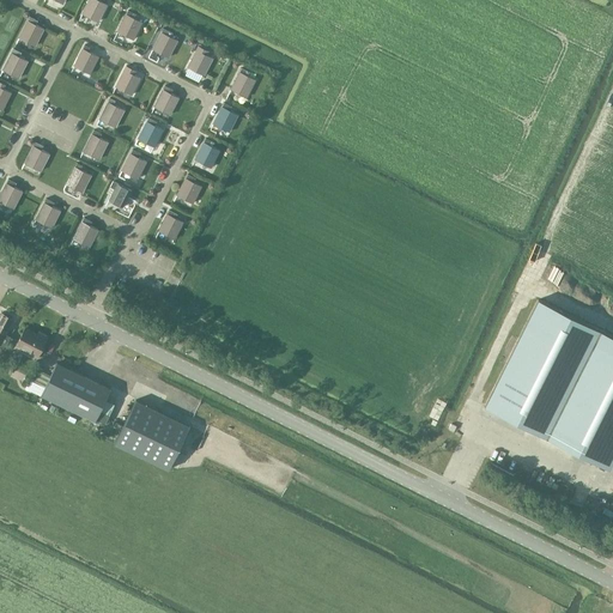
[(87,0),(80,13),(98,22),(108,5),(98,0),(87,0)]
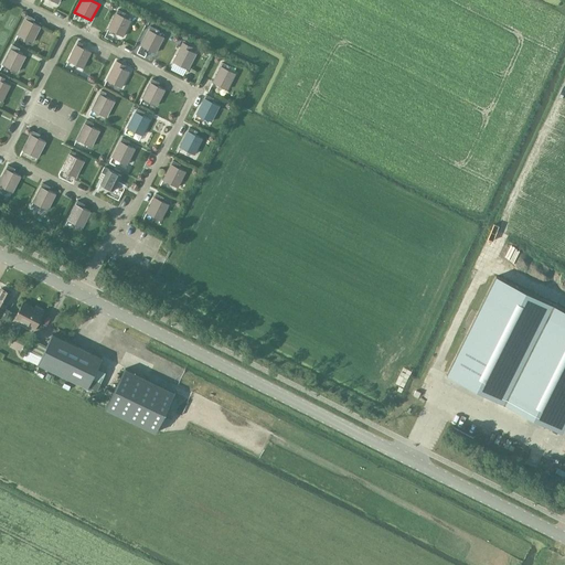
[(118,9),(116,13),(116,12),(107,29),(123,36),(131,21),(121,16),(123,12),(118,9)]
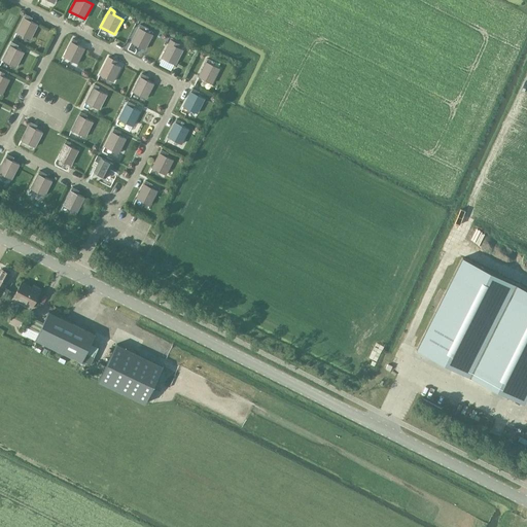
[(30,40),(38,25),(31,21),(32,18),(25,14),(24,18),(23,18),(15,32),(30,40)]
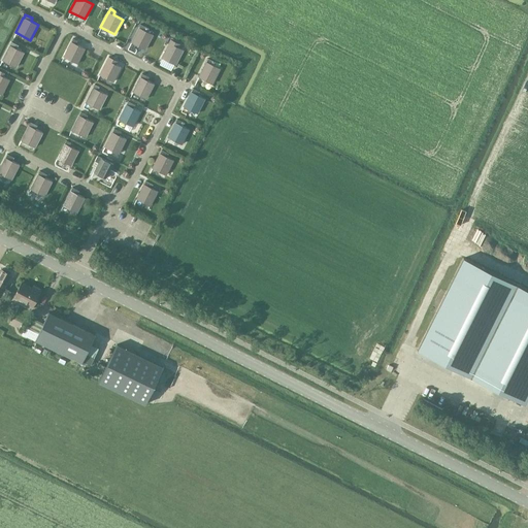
[(145,50),(153,35),(143,30),(145,27),(140,24),(138,27),(130,42),(145,50)]
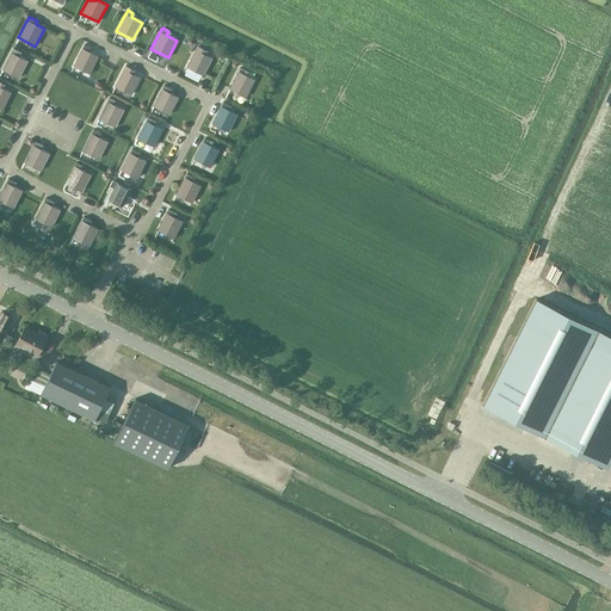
[(84,44),(82,48),(81,48),(73,66),(90,74),(98,56),(87,51),(90,48),(84,44)]
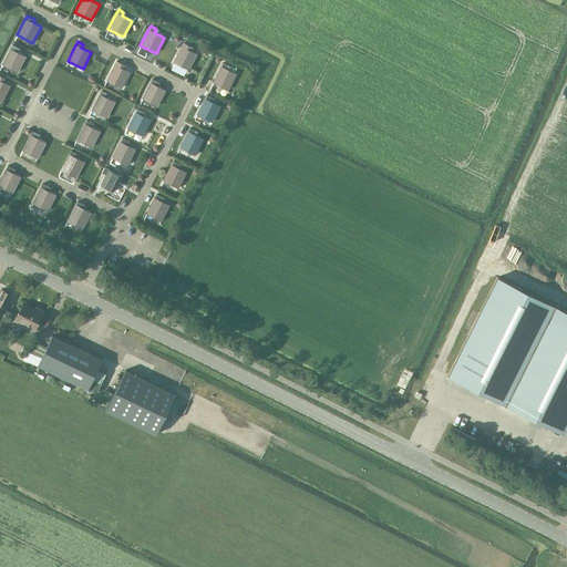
[(184,42),(182,45),(181,45),(173,62),(188,70),(196,53),(187,49),(188,45),(184,42)]
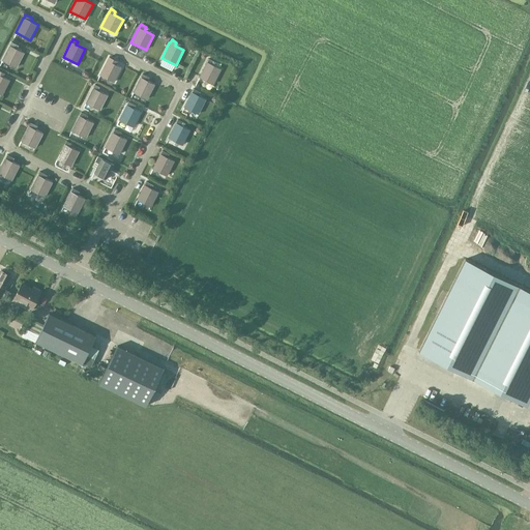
[(16,68),(24,53),(17,49),(19,46),(11,41),(9,46),(9,45),(1,60),(16,68)]
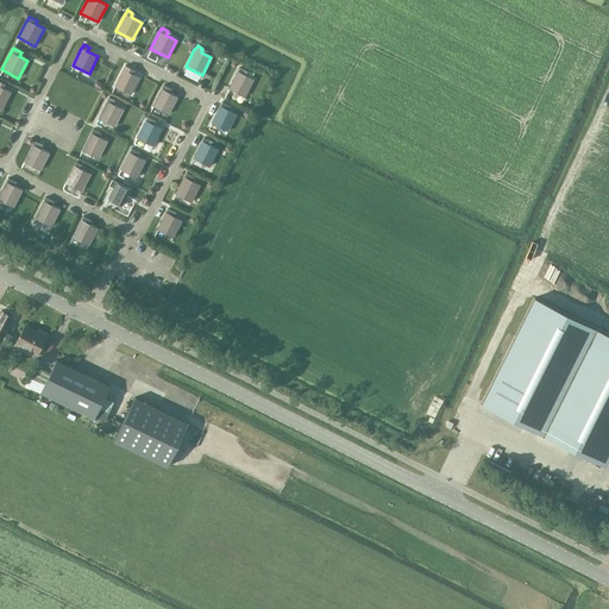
[(123,69),(114,87),(131,95),(139,77),(129,71),(131,68),(125,66),(123,69)]
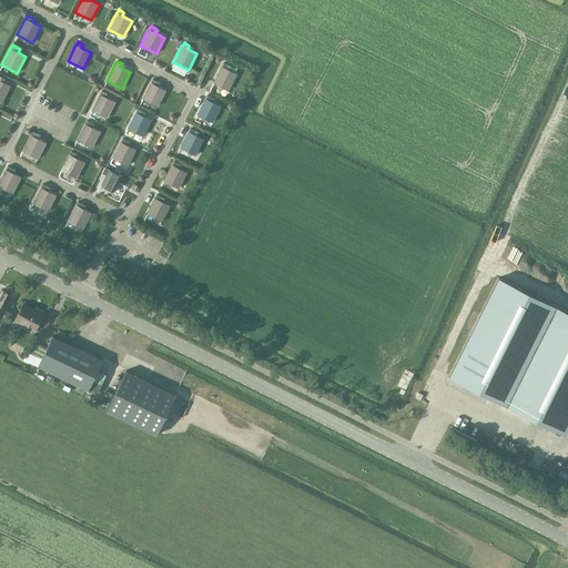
[(229,66),(223,63),(222,67),(221,67),(213,82),(229,91),(236,74),(226,69),(229,66)]
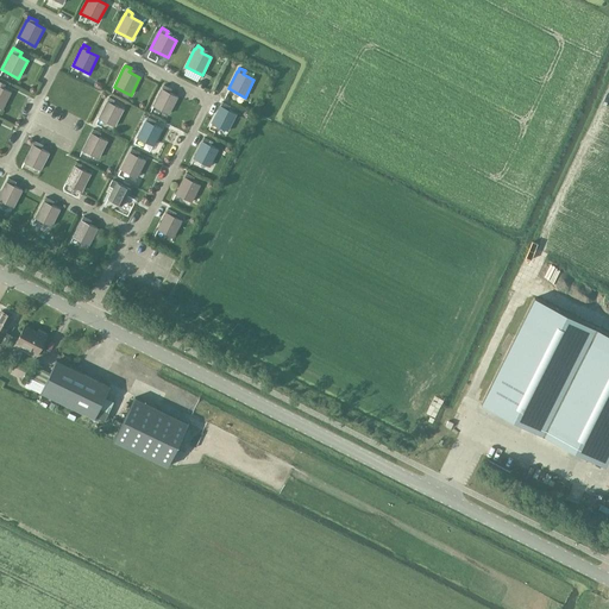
[(0,108),(2,110),(11,93),(4,88),(5,85),(0,81),(0,108)]
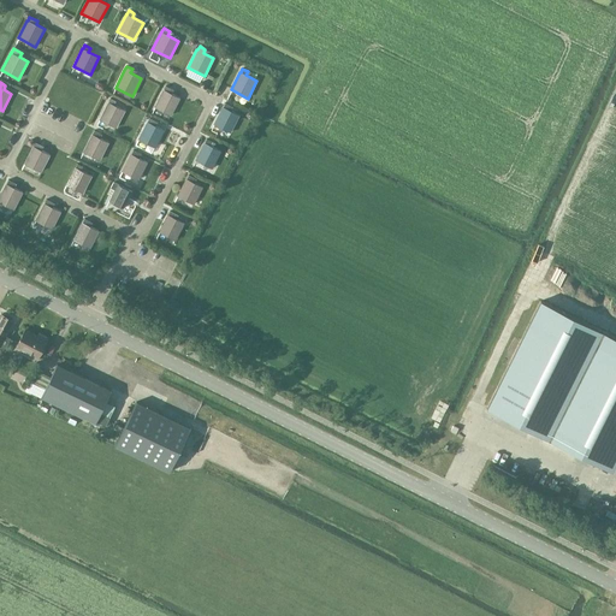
[(171,116),(179,98),(172,94),(173,90),(165,86),(164,89),(163,89),(154,107),(171,116)]
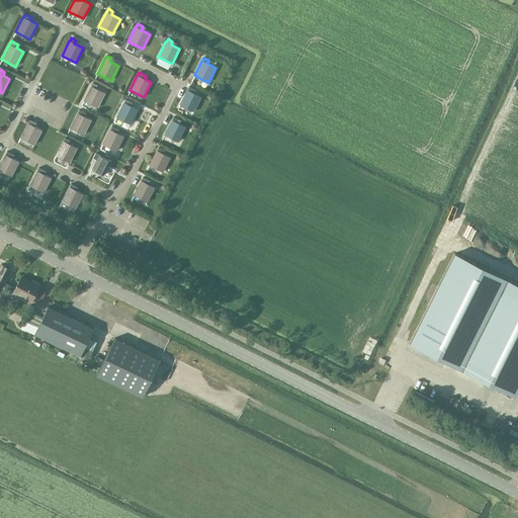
[(97,108),(105,93),(96,88),(97,85),(92,82),(91,86),(90,85),(83,100),(97,108)]
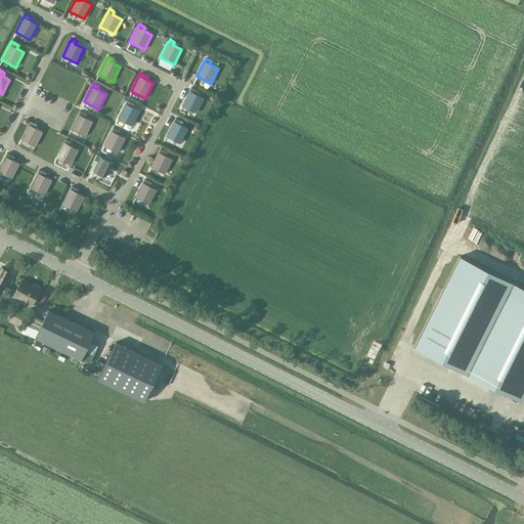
[(191,87),(189,91),(189,90),(181,105),(195,113),(204,98),(197,94),(198,91),(191,87)]
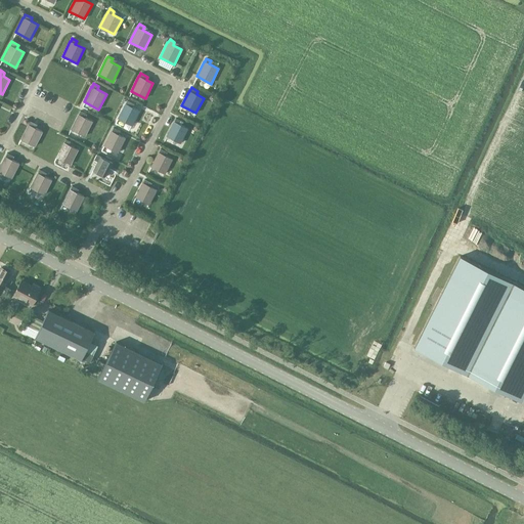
[(127,100),(125,103),(117,119),(132,126),(139,111),(132,107),(134,103),(127,100)]
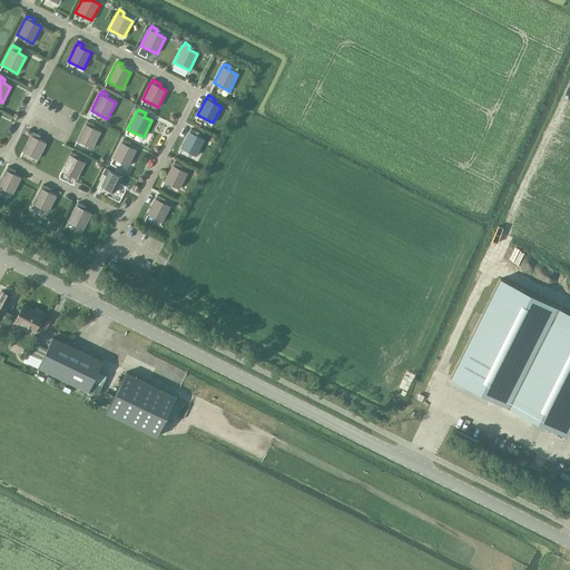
[(87,120),(85,124),(77,140),(92,148),(100,131),(92,128),(95,125),(87,120)]
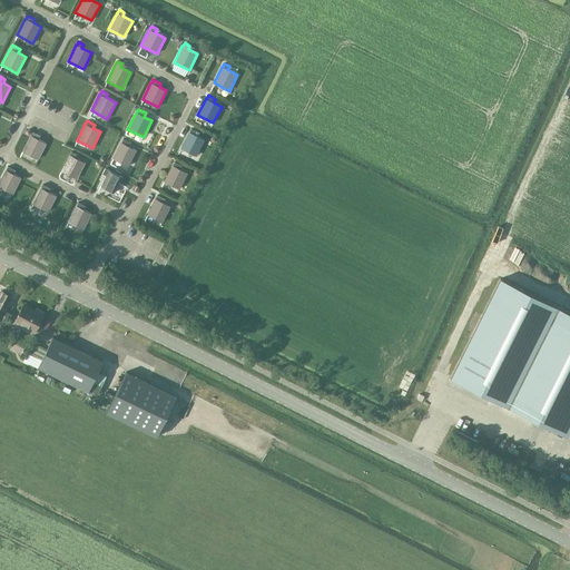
[(190,128),(189,131),(180,148),(196,156),(205,139),(195,135),(196,131),(190,128)]
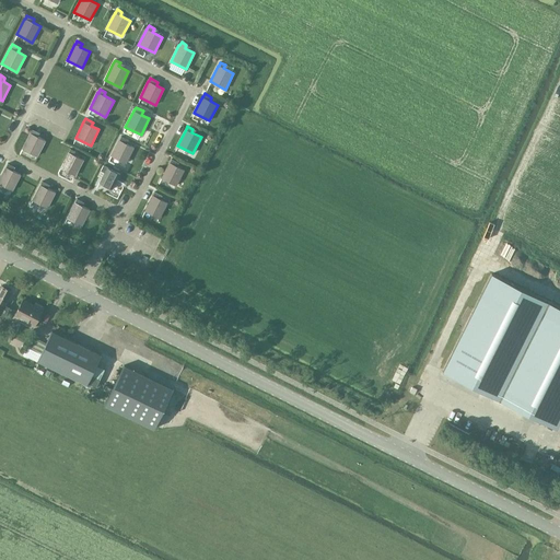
[(37,156),(45,141),(35,136),(37,132),(32,129),(31,132),(30,132),(21,149),(37,156)]
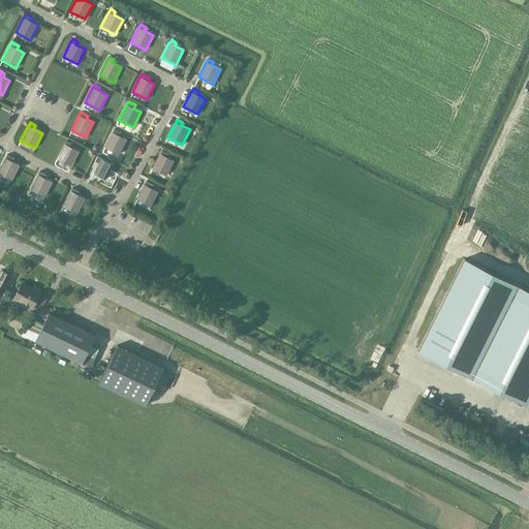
[(114,128),(112,132),(104,148),(119,155),(126,139),(120,135),(121,132),(114,128)]
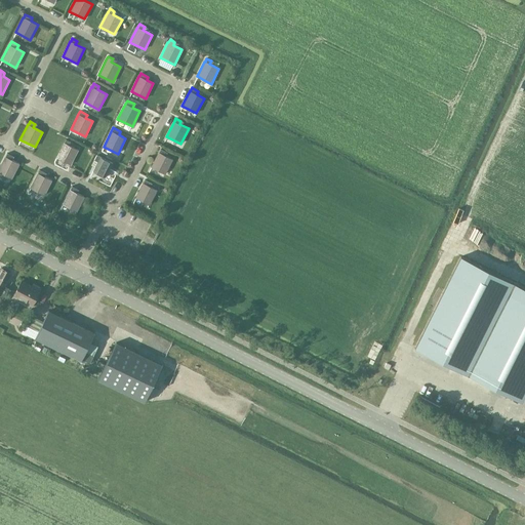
[(66,139),(64,143),(56,158),(71,165),(78,150),(69,145),(71,142),(66,139)]
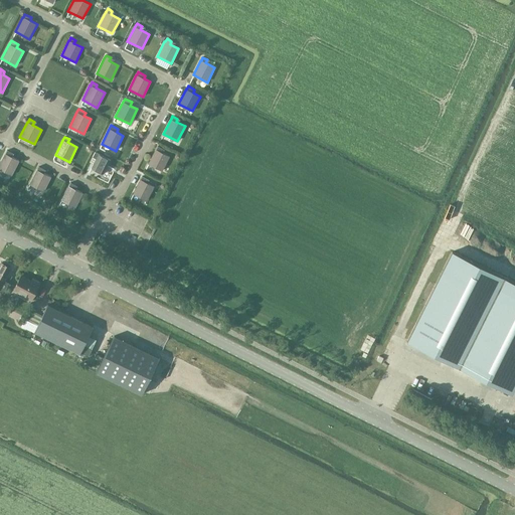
[(162,171),(169,157),(161,152),(162,149),(157,146),(156,149),(155,149),(147,164),(162,171)]
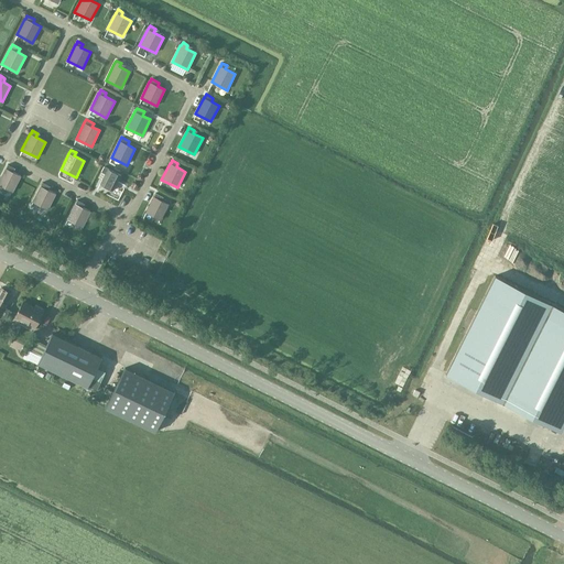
[(8,164),(0,177),(0,185),(12,192),(20,176),(13,172),(14,169),(8,164)]
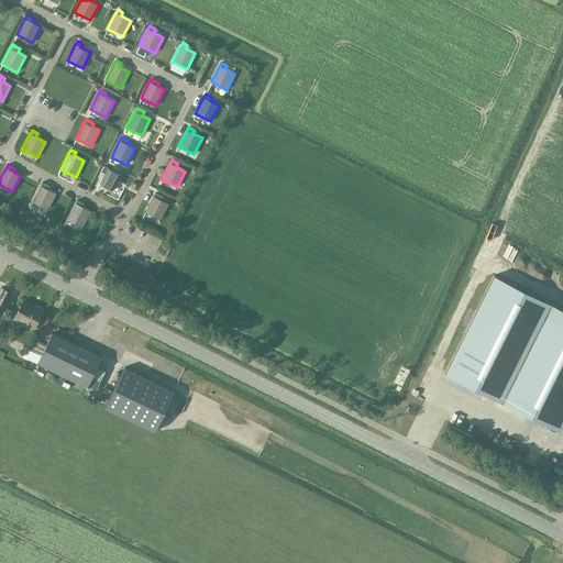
[(100,172),(105,174),(99,184),(113,190),(120,175),(107,168),(103,166),(100,172)]
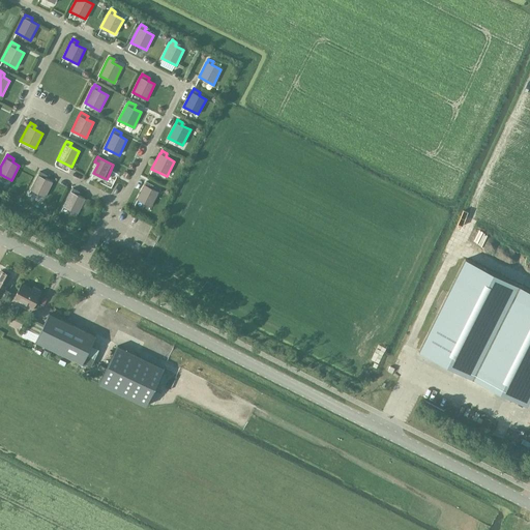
[(37,174),(30,189),(43,197),(52,182),(42,177),(45,174),(39,172),(38,175),(37,174)]
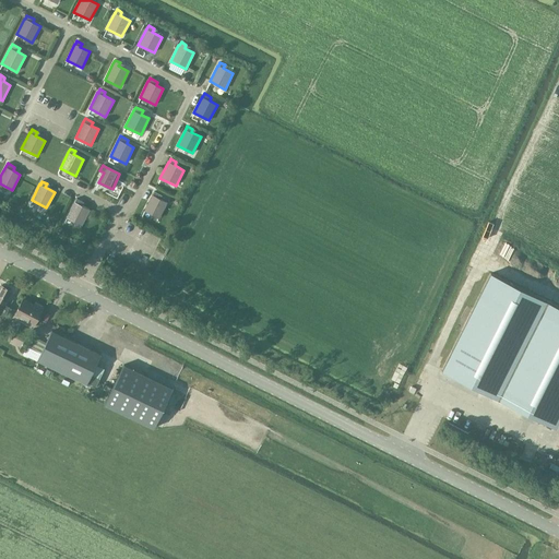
[(152,194),(144,211),(158,218),(166,202),(157,198),(159,193),(154,191),(152,194)]
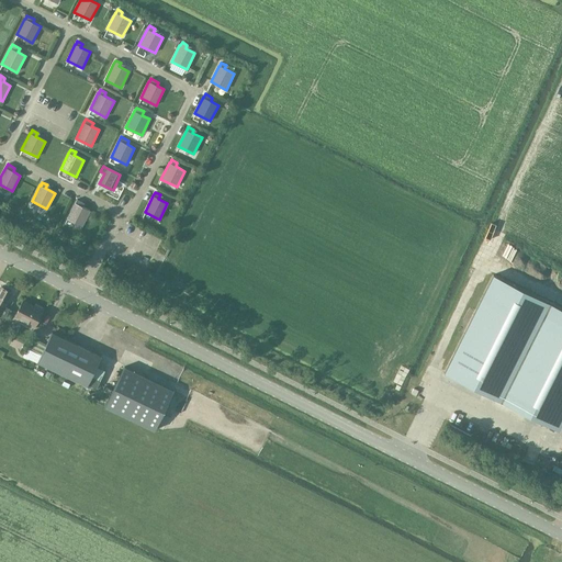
[(75,203),(67,218),(81,226),(90,211),(82,206),(85,203),(77,199),(75,203)]
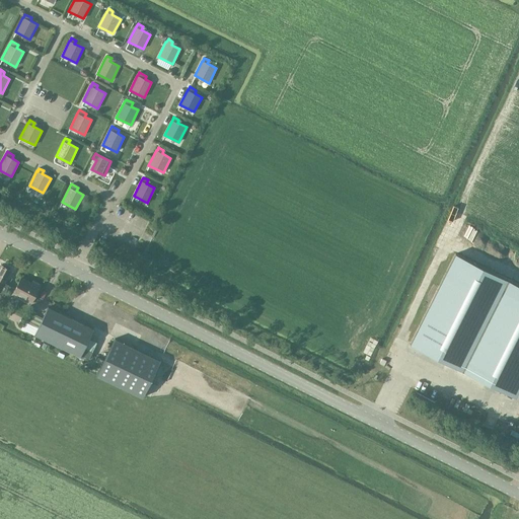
[(518,388),(518,286),(455,253),(410,345),(515,397),(518,388)]
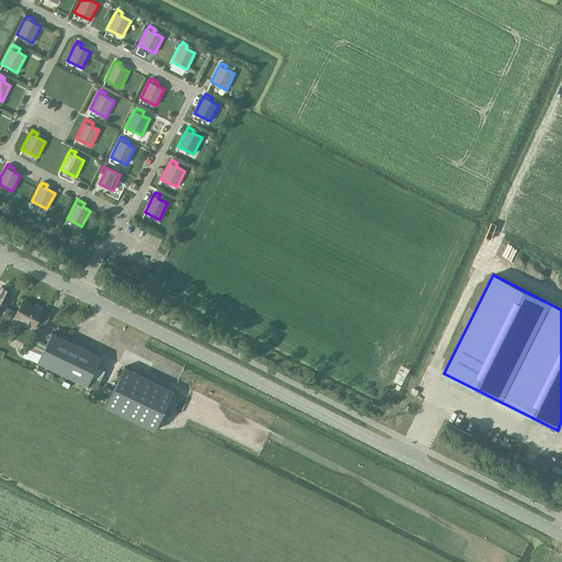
[(0,289),(0,317),(3,319),(9,308),(4,306),(11,293),(9,291),(11,289),(4,285),(2,288),(1,287),(0,289)]
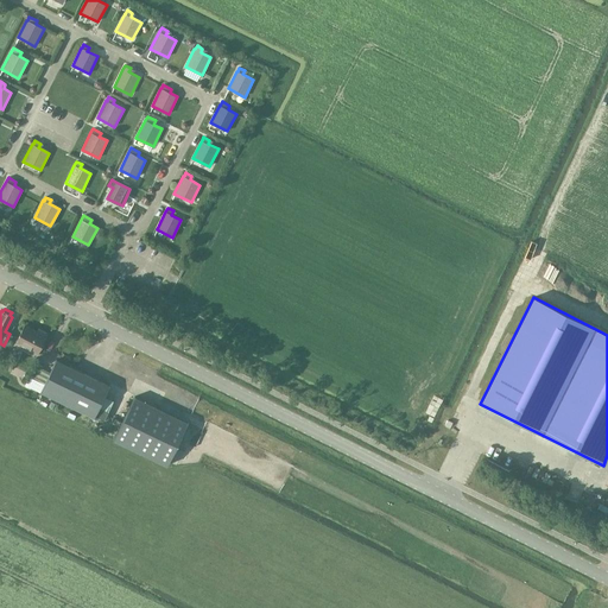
[(25,325),(14,346),(29,353),(29,350),(37,354),(46,334),(38,330),(37,333),(25,325)]
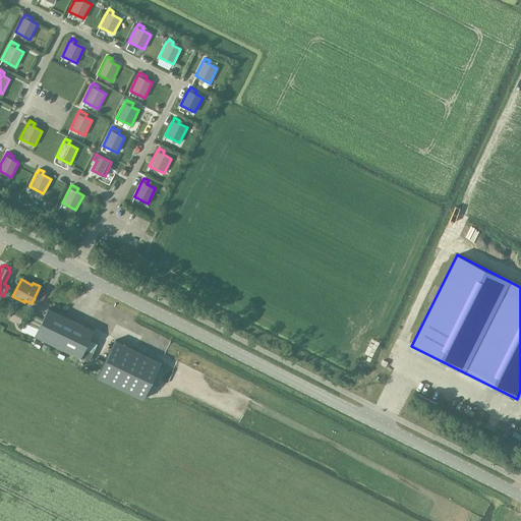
[(38,329),(35,336),(80,358),(81,356),(84,349),(94,330),(48,307),(38,329)]
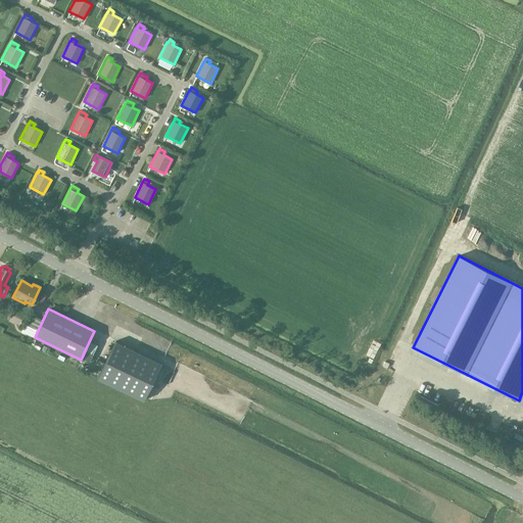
[(25,324),(21,331),(35,337),(38,330),(29,326),(25,324)]
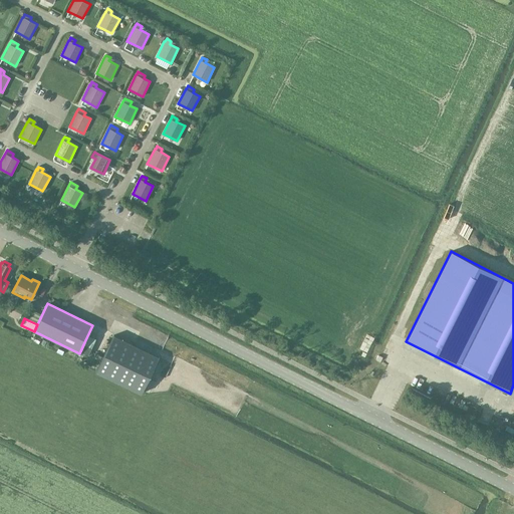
[(158,358),(112,336),(94,372),(140,395),(158,358)]
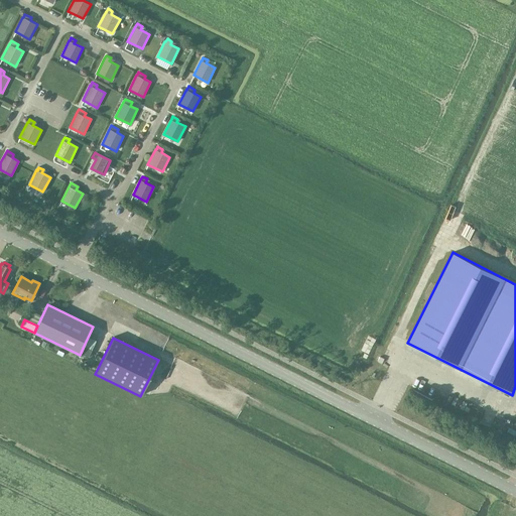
[(84,346),(81,353),(89,357),(92,350),(84,346)]
